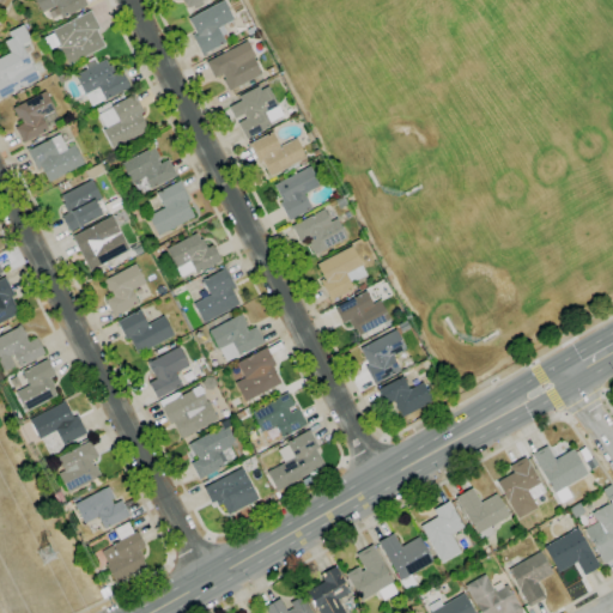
[(62,18),(56,5),(42,13),(35,0),(84,0),(87,5),(85,6),(62,18)]
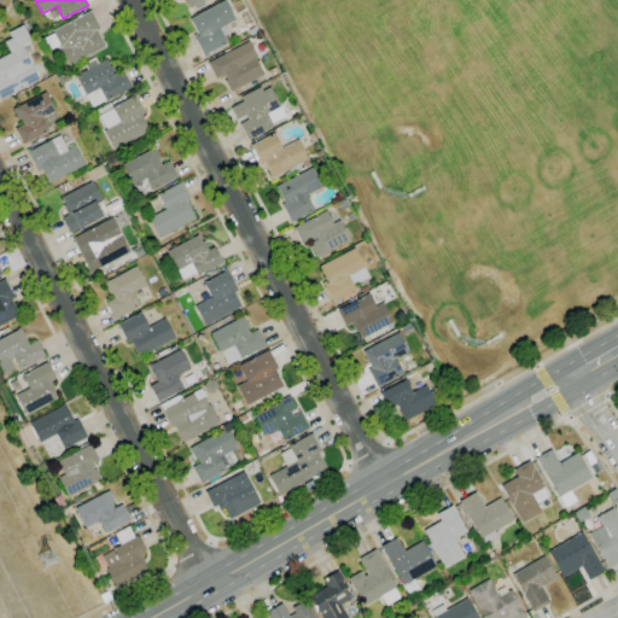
[(196,10),(194,6),(188,9),(184,0),(205,0),(203,1),(205,5),(196,10)]
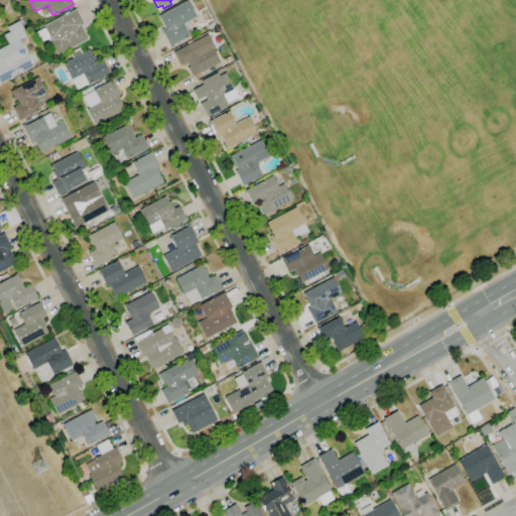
[(171,47),(161,29),(164,28),(158,16),(188,0),(197,16),(195,17),(201,27),(196,30),(189,20),(187,21),(192,31),(188,34),(189,36),(172,45),(173,46),(171,47)]
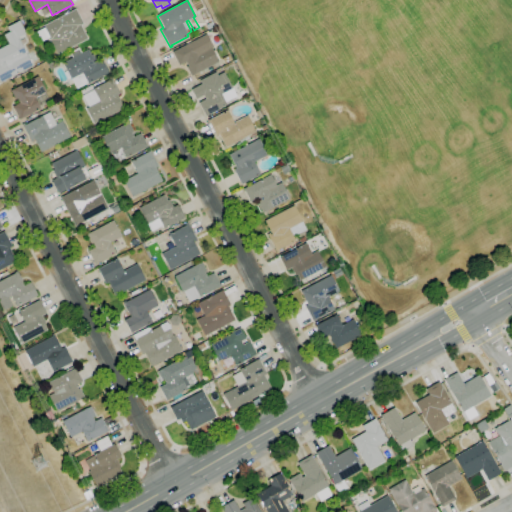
[(58,54),(43,26),(75,9),(83,24),(81,25),(88,38),(58,54)]
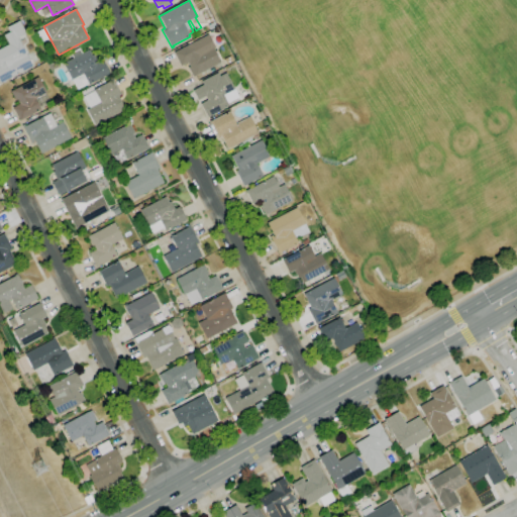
[(0,83),(0,48),(8,44),(3,35),(9,32),(7,27),(19,20),(26,33),(18,37),(32,66),(0,83)]
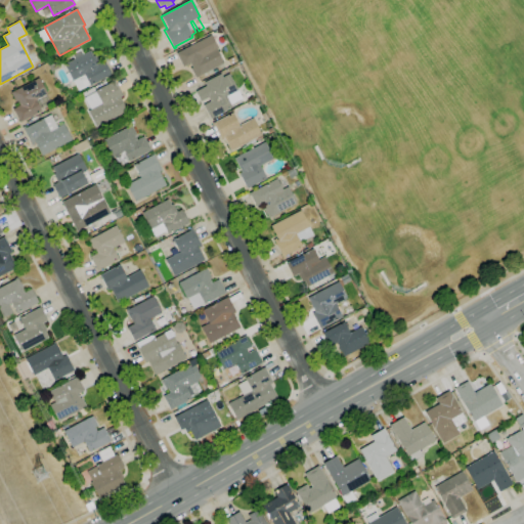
[(213,31),(210,26),(217,22),(219,27),(213,31)]
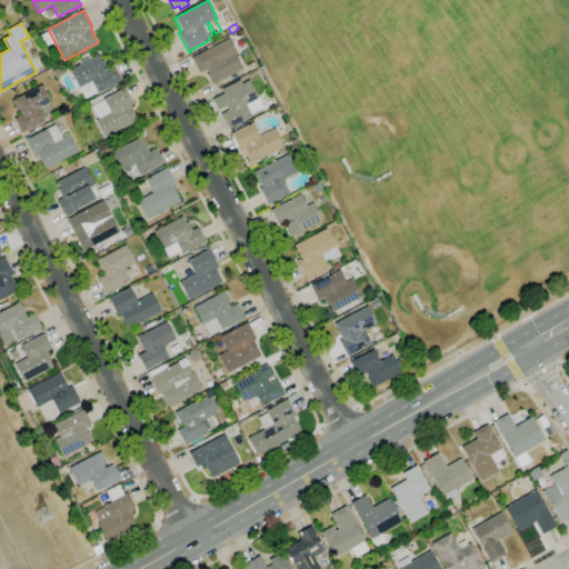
[(212,85),(207,75),(209,73),(206,69),(199,72),(191,58),(229,38),(237,52),(235,53),(242,69),(212,85)]
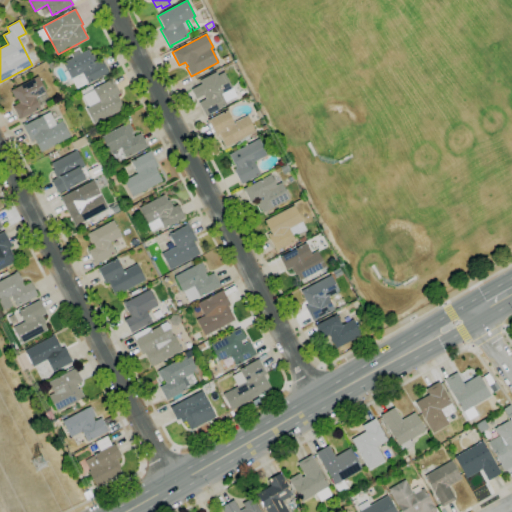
[(77,89),(72,79),(71,79),(62,63),(72,58),(70,52),(78,48),(81,53),(88,49),(91,55),(92,54),(97,62),(102,60),(108,73),(77,89)]
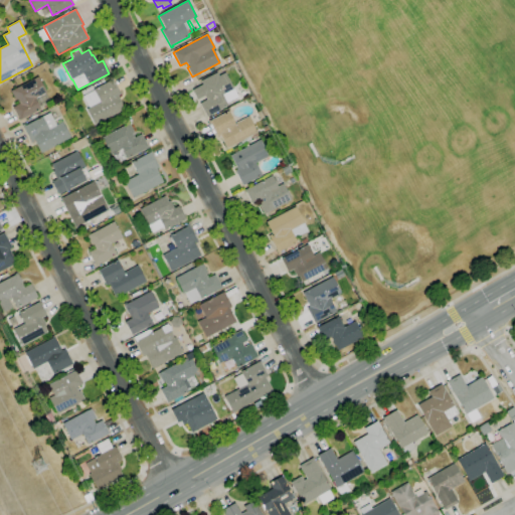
[(50,69),(47,65),(52,62),(50,58),(53,56),(56,60),(54,61),(57,66),(50,69)]
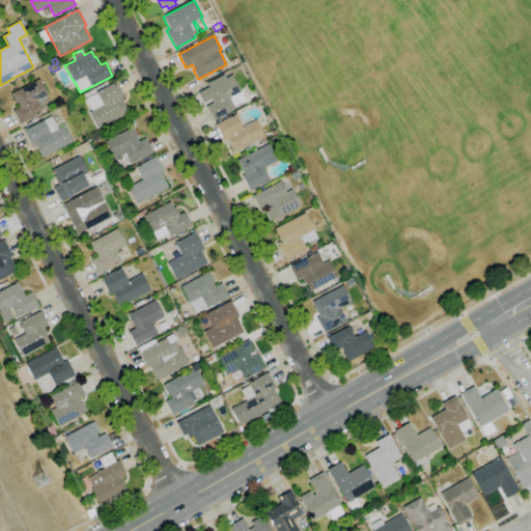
[(213,120),(205,107),(213,103),(211,99),(202,103),(197,93),(208,87),(206,83),(223,75),(225,78),(232,75),(246,100),(234,106),(235,109),(213,120)]
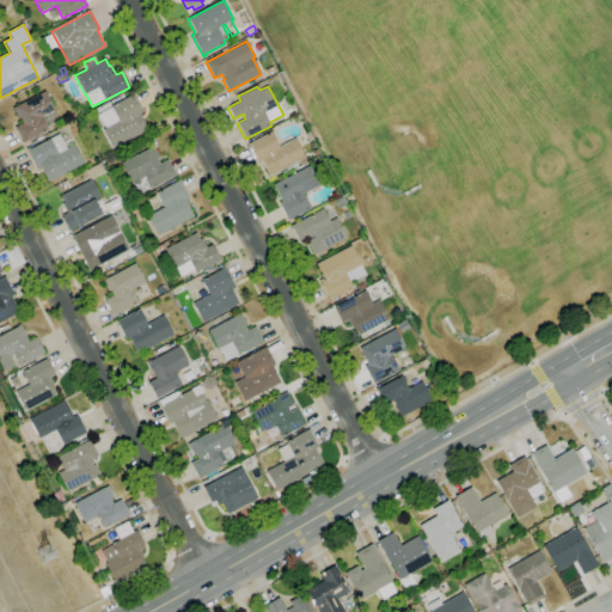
[(23,144),(14,127),(23,123),(20,118),(18,120),(12,108),(46,91),(56,110),(53,111),(59,121),(48,127),(49,129),(23,144)]
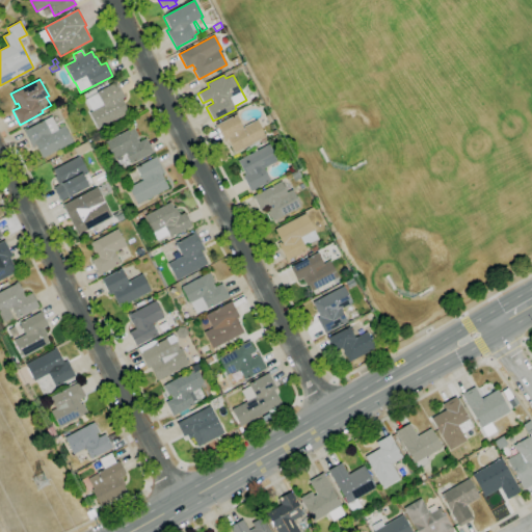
[(98,129),(89,112),(91,111),(85,100),(97,94),(97,92),(116,81),(125,98),(122,99),(129,112),(98,129)]
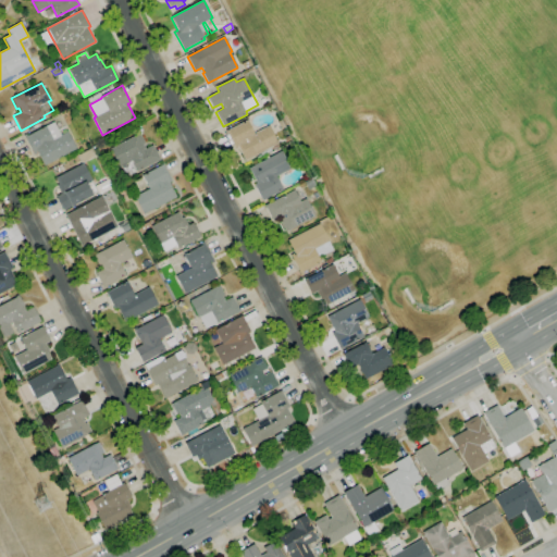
[(245,161),(237,146),(234,147),(225,132),(247,120),(254,133),(269,125),(277,143),(276,144),(279,147),(273,150),(271,147),(270,148),(271,151),(261,157),(259,153),(245,161)]
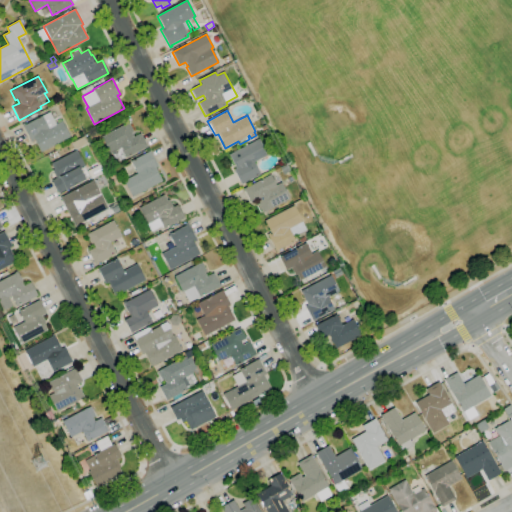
[(41,152),(35,140),(31,142),(22,124),(24,123),(25,125),(49,112),(53,119),(60,115),(71,136),(41,152)]
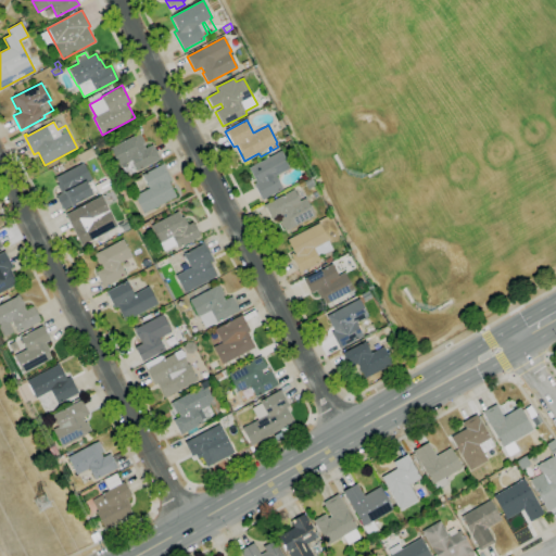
[(127,176),(122,166),(118,167),(110,149),(139,133),(144,143),(143,144),(146,149),(152,144),(160,160),(138,171),(137,171),(127,176)]
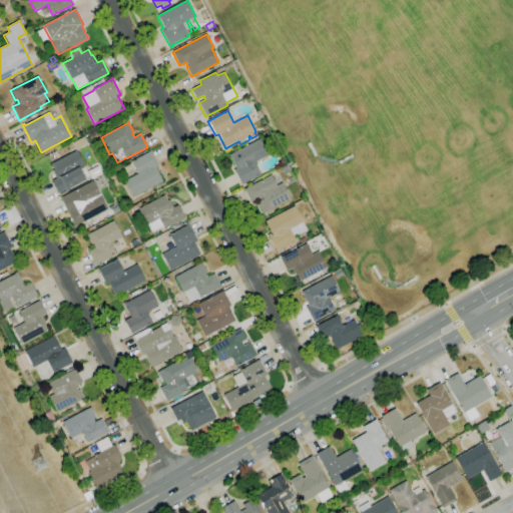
[(75,150),(71,143),(83,136),(87,144),(75,150)]
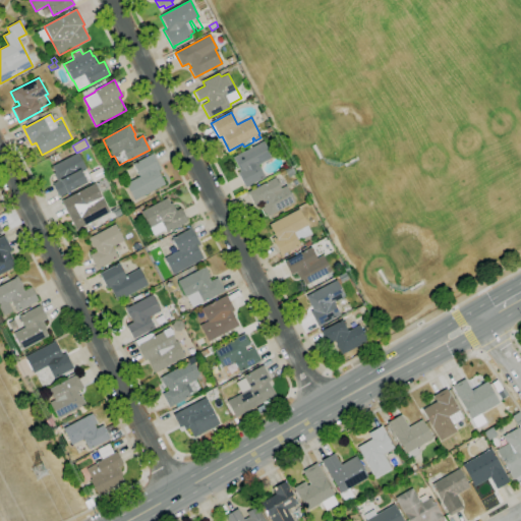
[(245,187),(237,172),(240,171),(233,158),(248,149),(246,147),(249,145),(251,148),(264,140),(273,157),(258,165),(265,177),(245,187)]
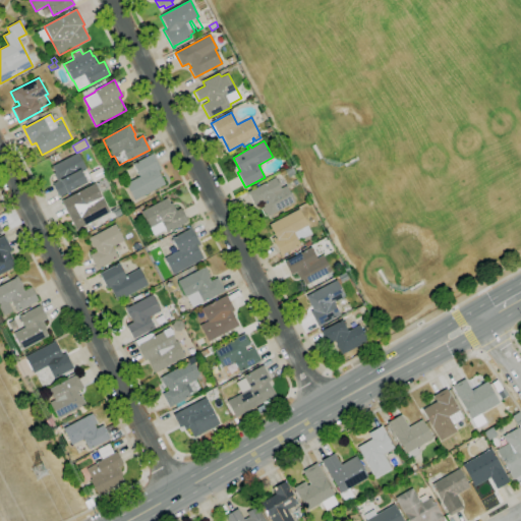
[(60,196),(59,194),(57,195),(52,185),(53,184),(53,183),(57,181),(53,173),(55,172),(52,166),(77,153),(85,169),(84,169),(91,179),(89,180),(90,183),(70,193),(69,191),(60,196)]
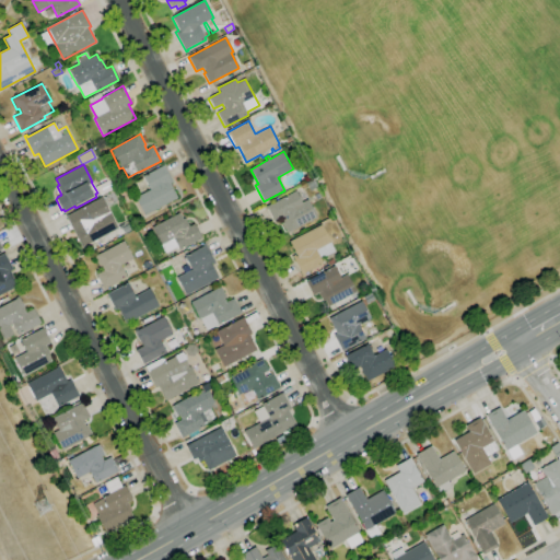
[(143,216),(135,198),(150,190),(142,176),(164,165),(173,182),(170,183),(177,198),(143,216)]
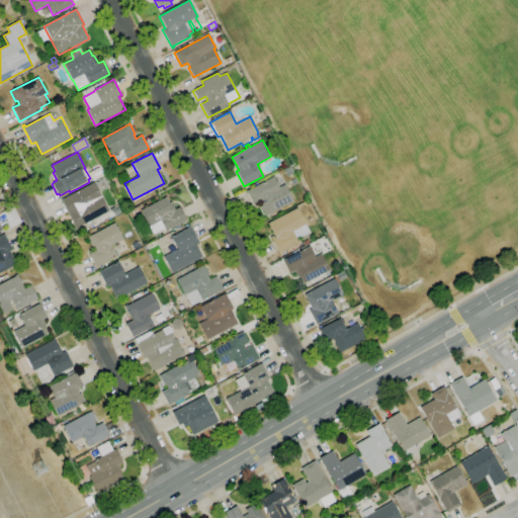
[(287,177),(283,170),(290,165),(294,172),(287,177)]
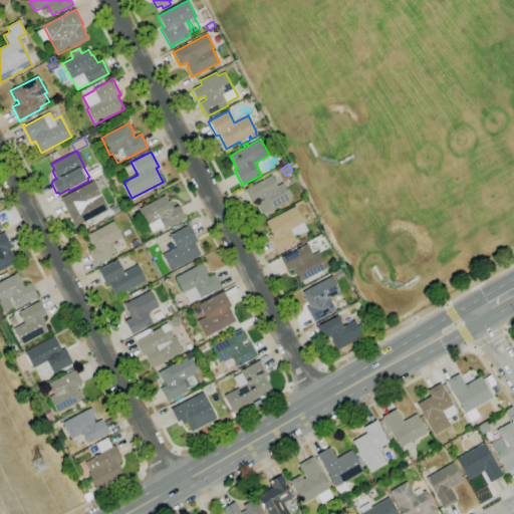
[(94,178),(90,170),(99,165),(103,174),(94,178)]
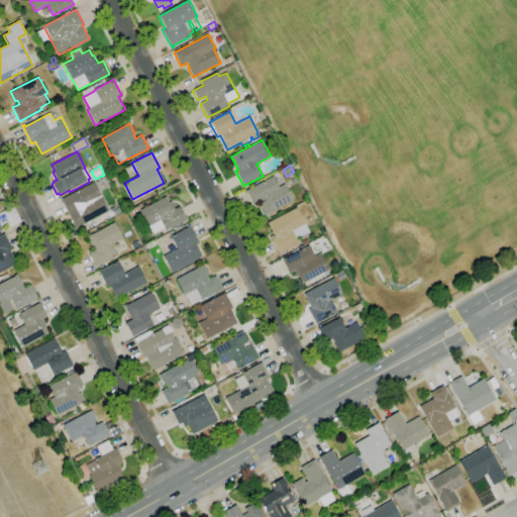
[(115,177),(112,173),(119,169),(121,172),(115,177)]
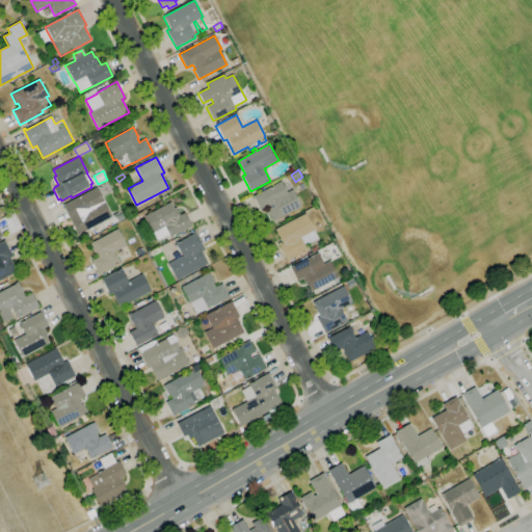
[(272,221),(267,212),(269,211),(267,206),(260,210),(253,196),(281,181),(287,192),(292,189),(301,206),(272,221)]
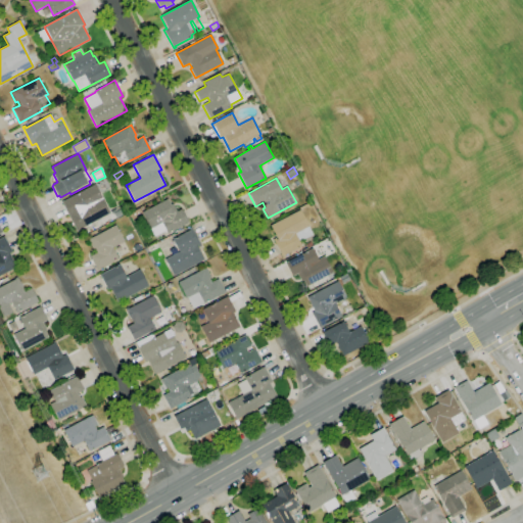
[(77,232),(61,202),(95,184),(95,185),(105,180),(110,189),(100,194),(110,214),(77,232)]
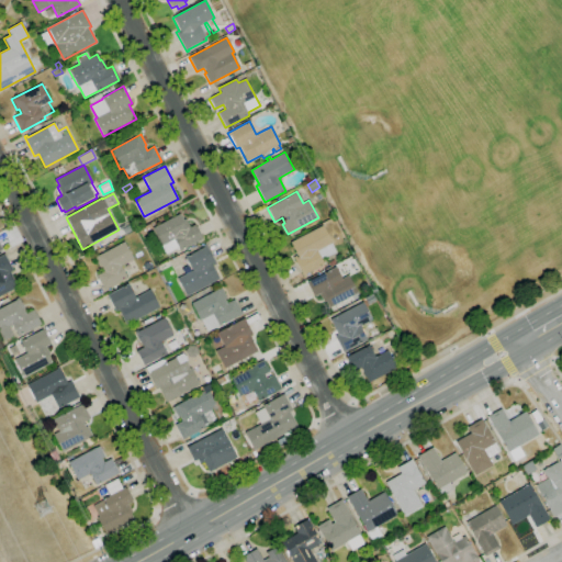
[(135,221),(131,214),(138,211),(142,217),(135,221)]
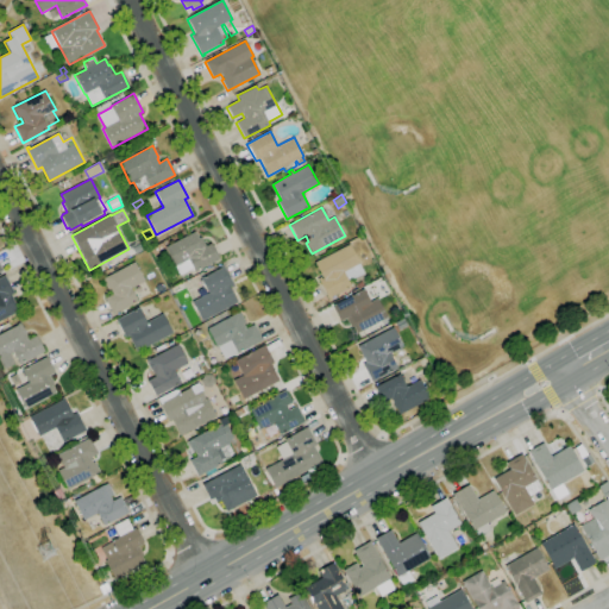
[(180,276),(164,248),(195,231),(199,238),(201,237),(206,246),(211,244),(219,259),(194,272),(193,269),(180,276)]
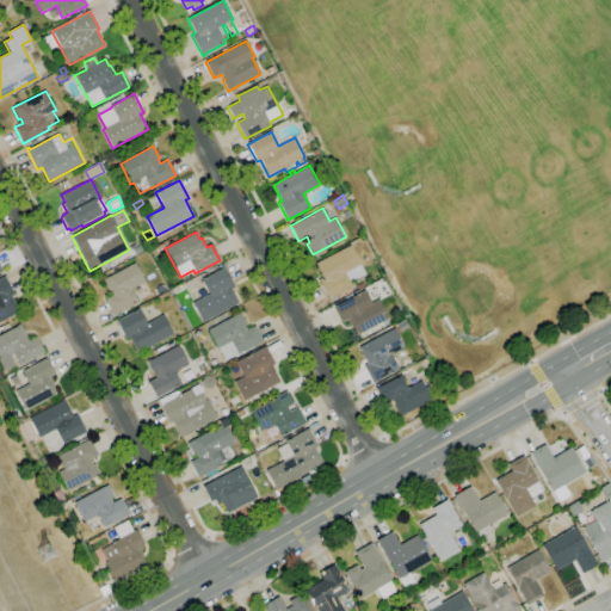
[(135,255),(131,248),(142,242),(146,250),(135,255)]
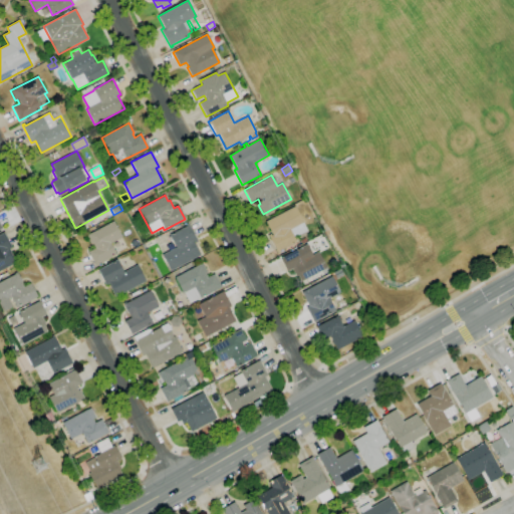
[(278,254),(268,235),(271,234),(272,236),(273,236),(265,222),(295,206),(303,222),(307,231),(294,237),(296,242),(279,251),(280,253),(278,254)]
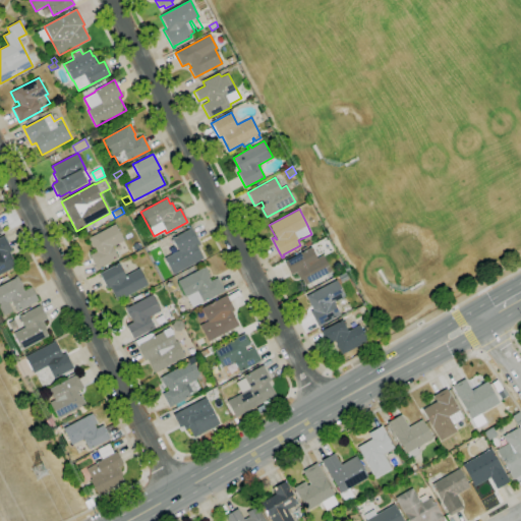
[(96,269),(90,255),(97,251),(95,247),(92,248),(87,239),(116,224),(124,240),(113,246),(118,257),(96,269)]
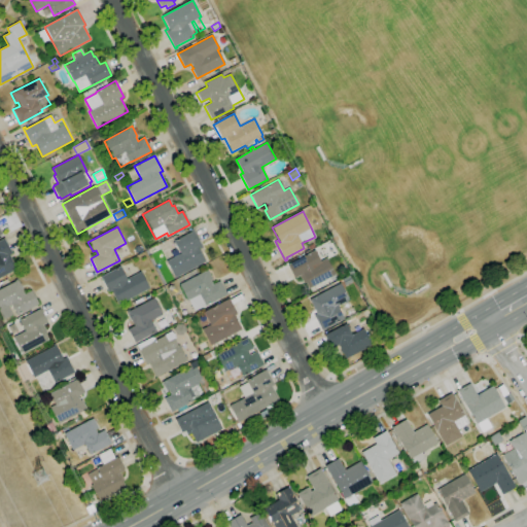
[(175,278),(166,261),(180,253),(173,241),(194,231),(203,248),(199,250),(206,261),(175,278)]
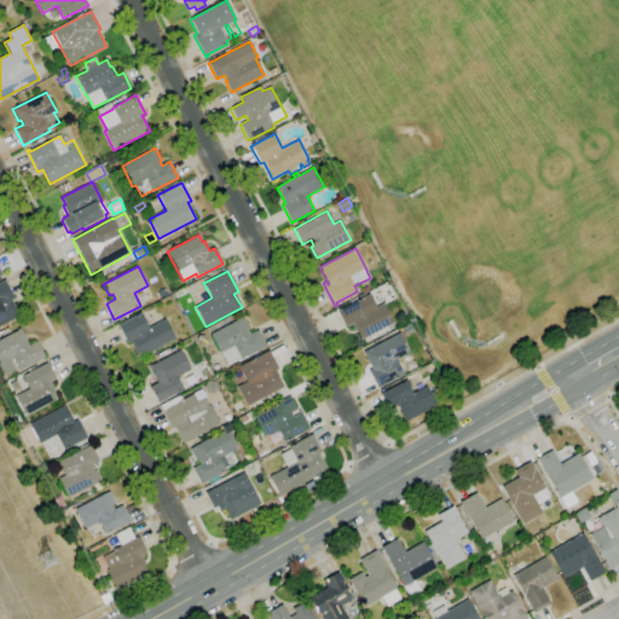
[(0,325),(0,282),(5,279),(15,299),(11,300),(19,316),(0,325)]
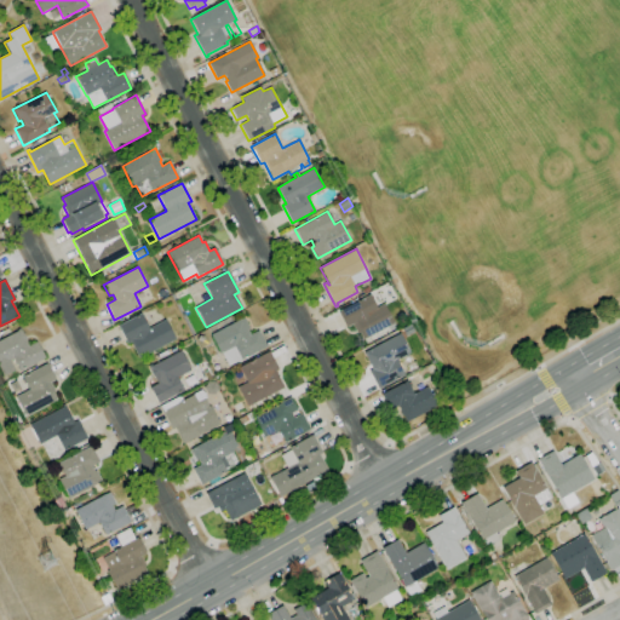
[(363,339),(360,332),(357,333),(352,325),(348,327),(346,325),(345,326),(339,314),(339,313),(339,311),(371,294),(377,306),(384,303),(395,322),(363,339)]
